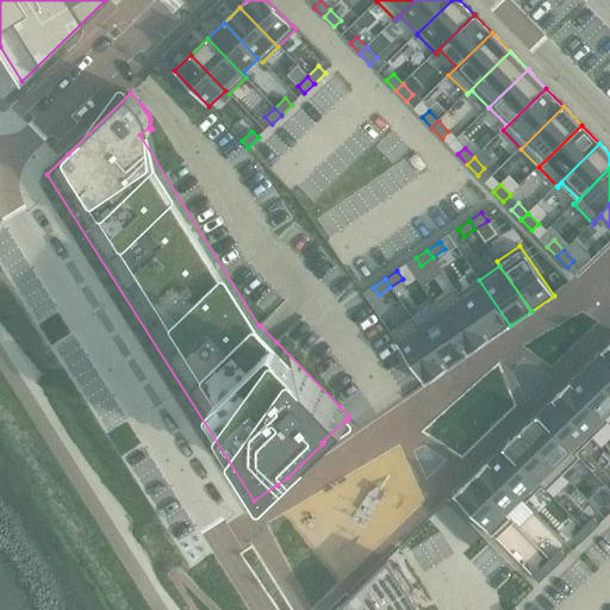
[(455,288),(454,290),(489,340),(490,340),(510,325),(479,280),(459,293),(455,288)]
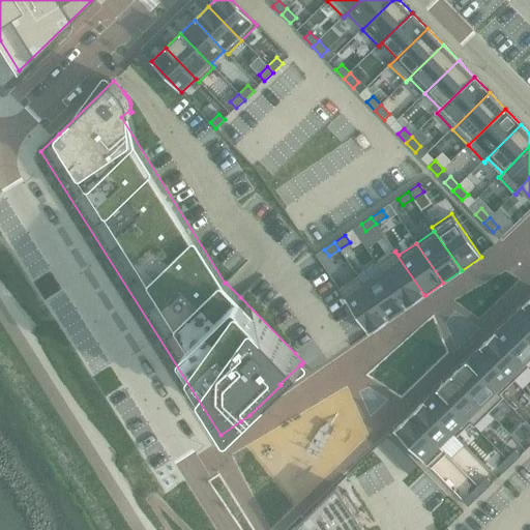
[(394,252),(376,265),(381,273),(406,307),(424,295),(394,252)]
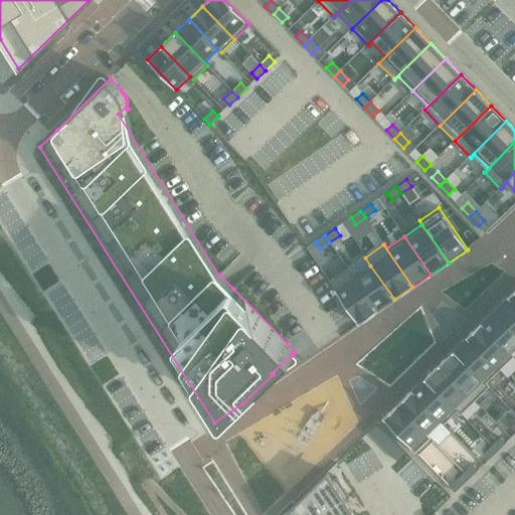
[(349,269),(348,270),(376,312),(394,299),(370,266),(354,276),(349,269)]
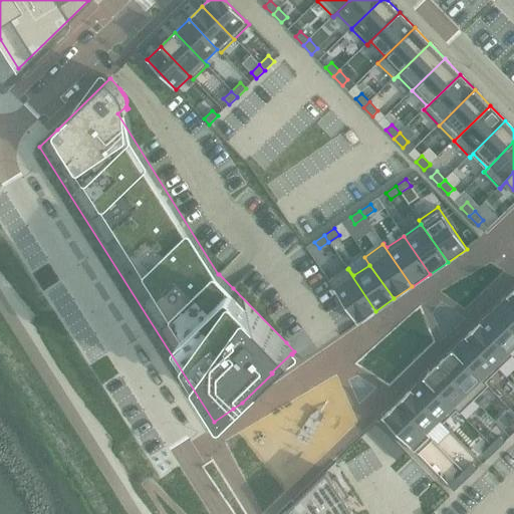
[(347,269),(329,281),(357,323),(375,311),(347,269)]
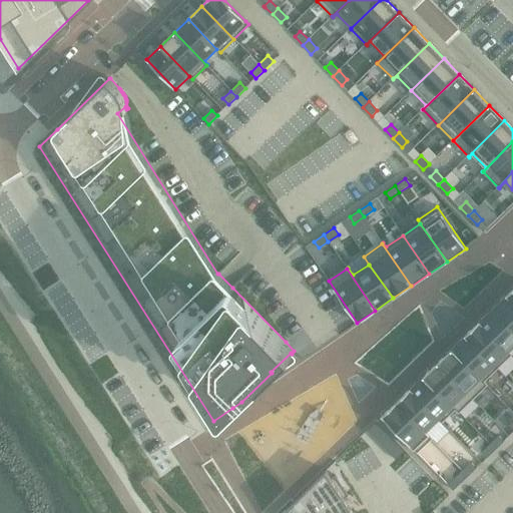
[(512,302),(507,296),(493,309),(512,330),(512,302)]
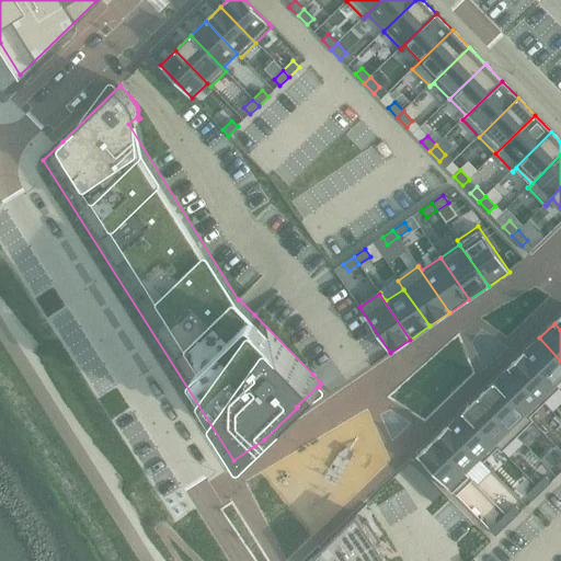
[(560,361),(539,338),(524,353),(559,389),(560,388),(557,385),(560,379),(560,361)]
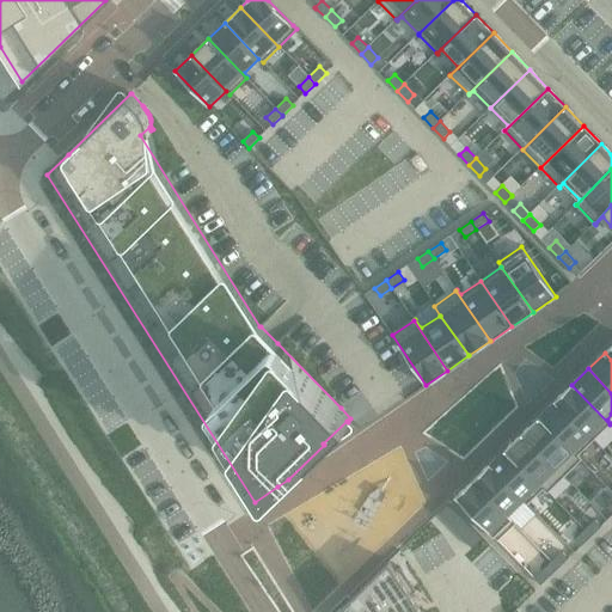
[(571,385),(555,401),(593,440),(610,424),(571,385)]
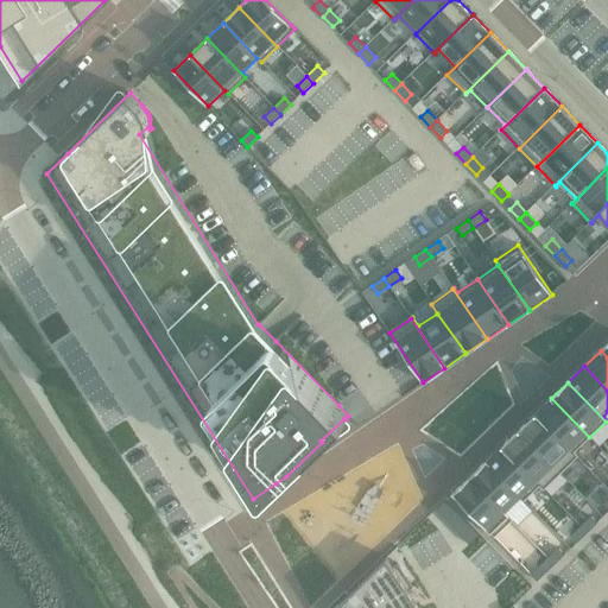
[(551,398),(534,413),(577,457),(578,456),(574,453),(589,437),(551,398)]
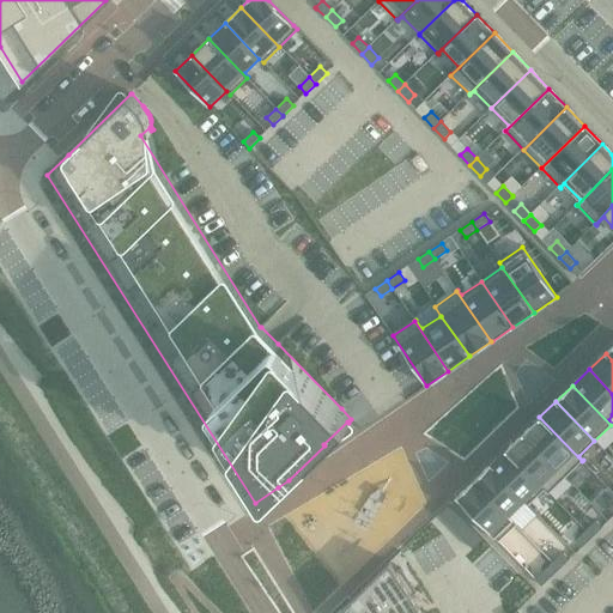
[(526,431),(523,434),(565,477),(582,461),(539,417),(526,431)]
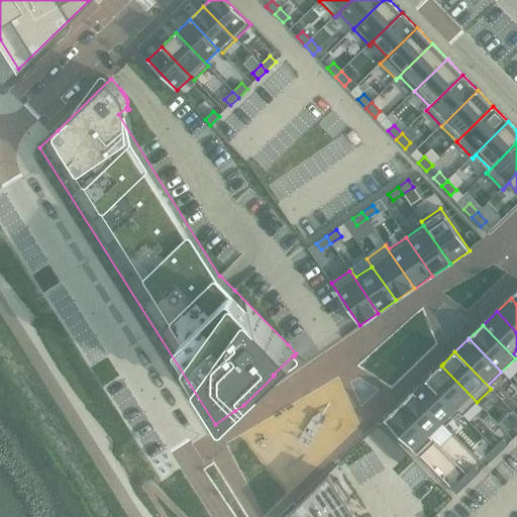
[(441,366),(427,379),(462,416),(477,402),(441,366)]
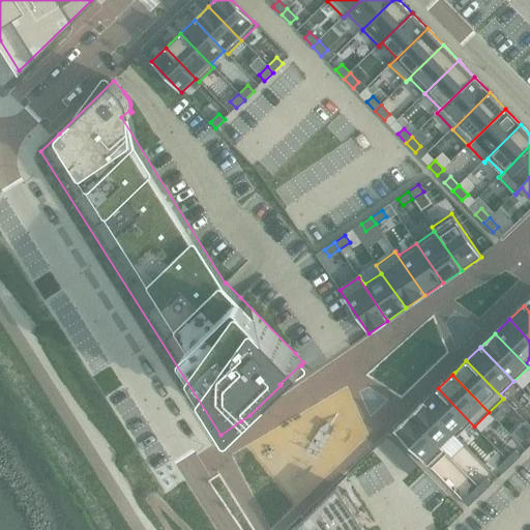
[(438,388),(423,403),(457,437),(471,423),(474,427),(438,388)]
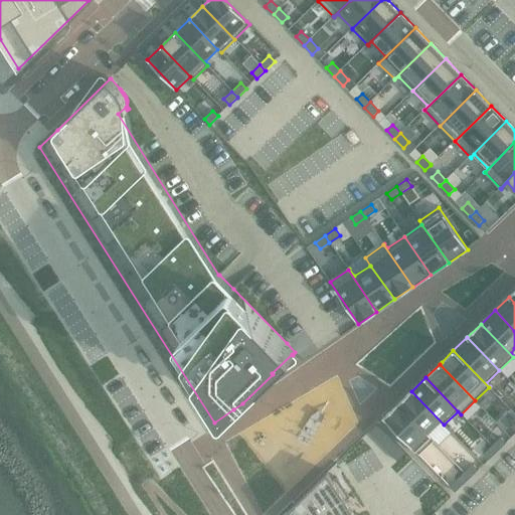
[(408,394),(397,404),(434,442),(435,441),(427,434),(428,434),(430,432),(441,421),(444,424),(411,391),(408,394)]
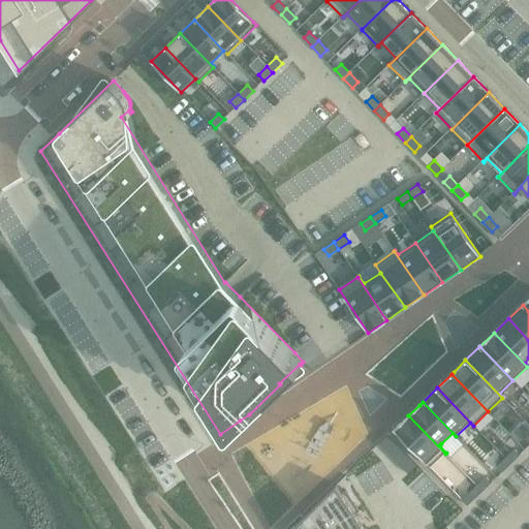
[(408,415),(394,430),(431,468),(445,454),(408,415)]
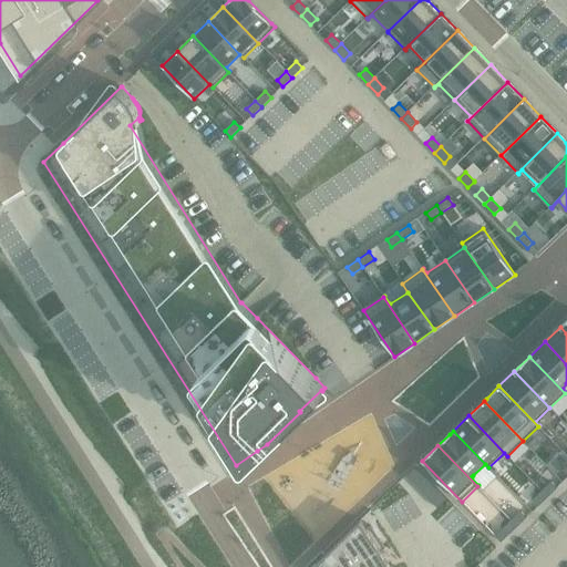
[(416,467),(406,476),(413,483),(422,473),(416,467)]
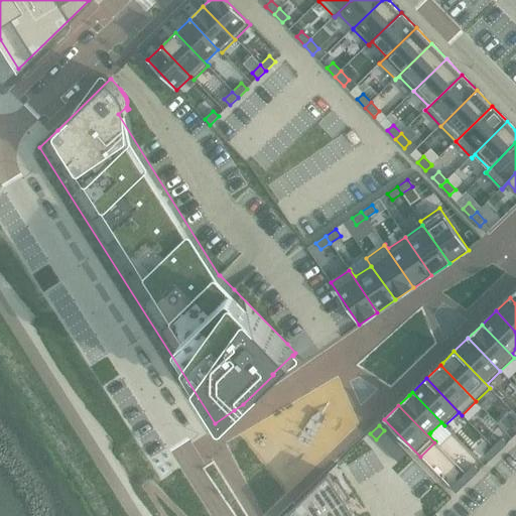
[(384,430),(376,439),(381,445),(390,436),(384,430)]
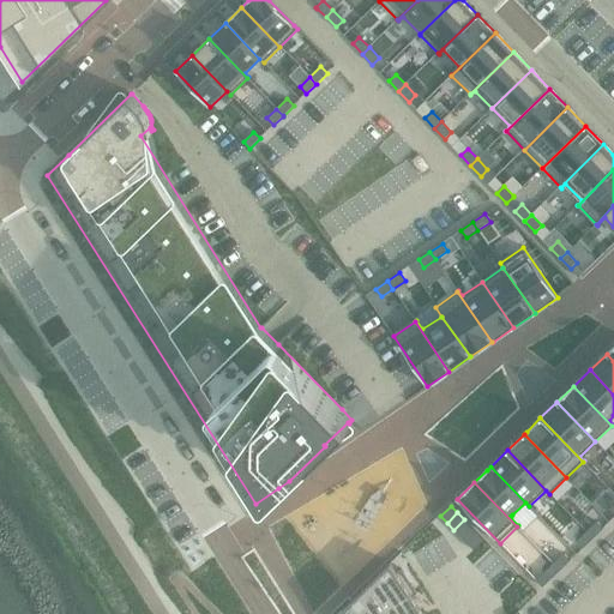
[(464,519),(453,530),(461,536),(470,527),(464,519)]
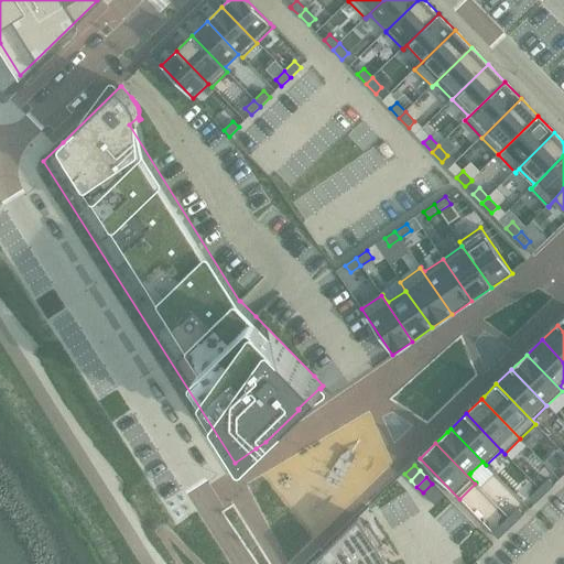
[(548,479),(539,488),(544,495),(554,486),(548,479)]
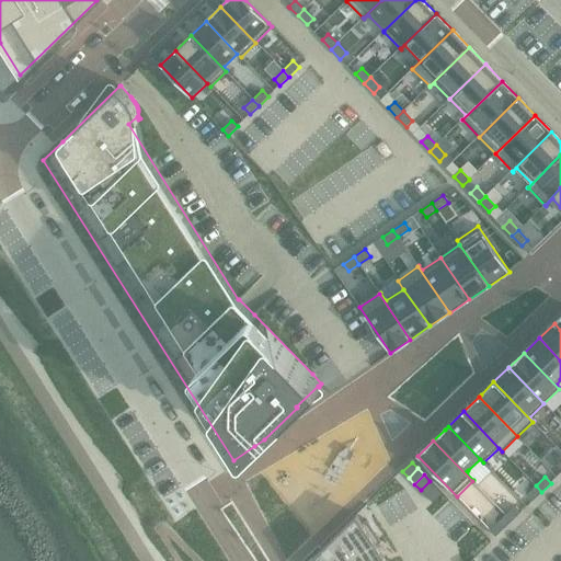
[(430,481),(421,490),(426,496),(436,487),(430,481)]
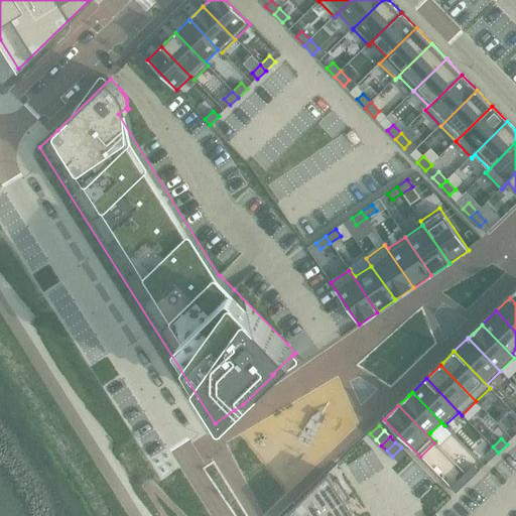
[(493,446),(484,456),(490,461),(498,453),(493,446)]
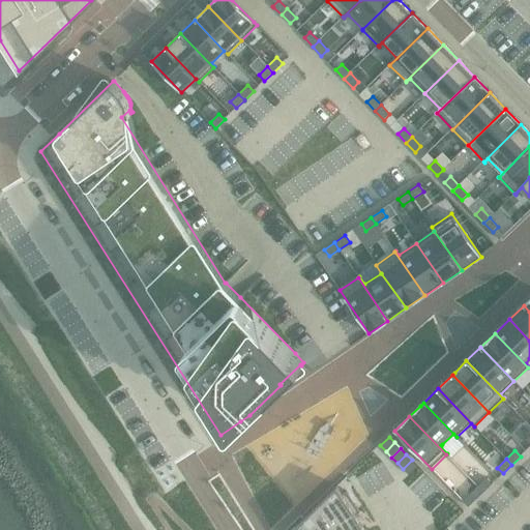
[(412,460),(403,469),(409,475),(418,466),(412,460)]
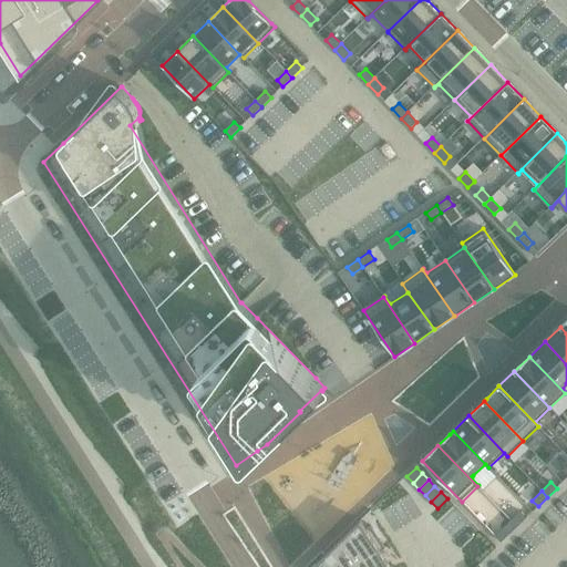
[(521,512),(511,521),(517,527),(526,517),(521,512)]
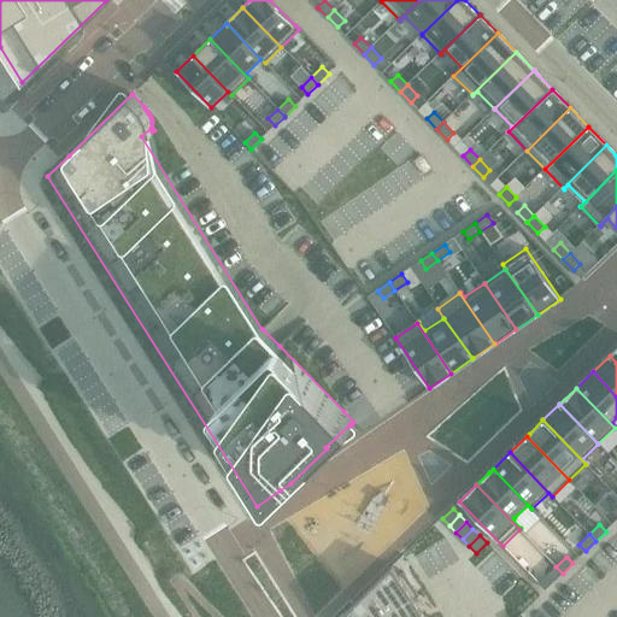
[(357,601),(353,604),(360,616),(385,616),(418,595),(403,571),(398,575),(394,568),(393,565),(357,601)]
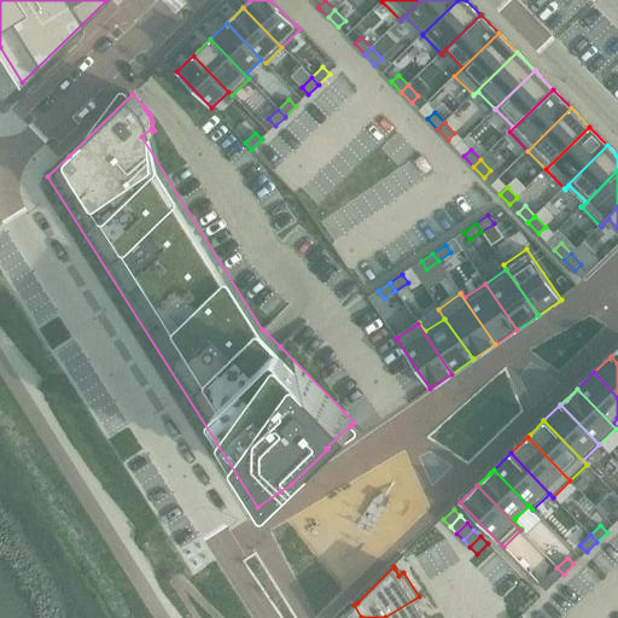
[(557,567),(547,577),(553,584),(564,575),(557,567)]
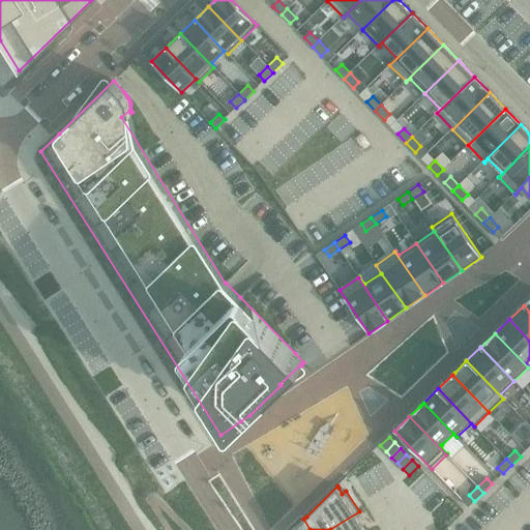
[(359,511),(330,529),(364,529),(356,516),(360,512),(359,511)]
